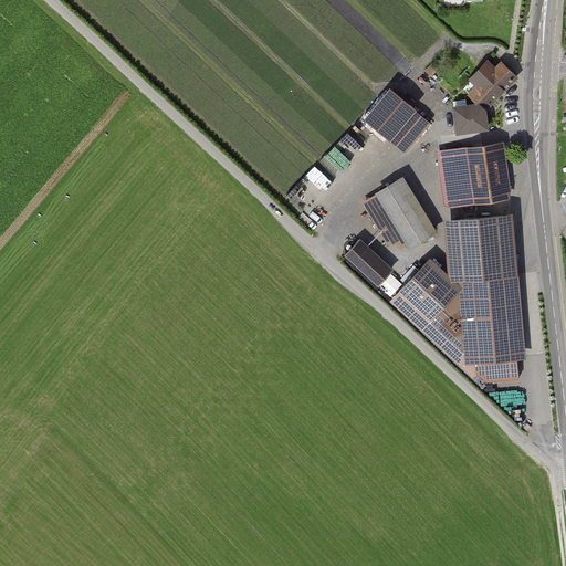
[(486,109),(520,76),(501,59),(495,64),(488,58),(468,79),(475,86),(467,95),(474,100),(451,104),(456,133),(489,127),(486,109)]
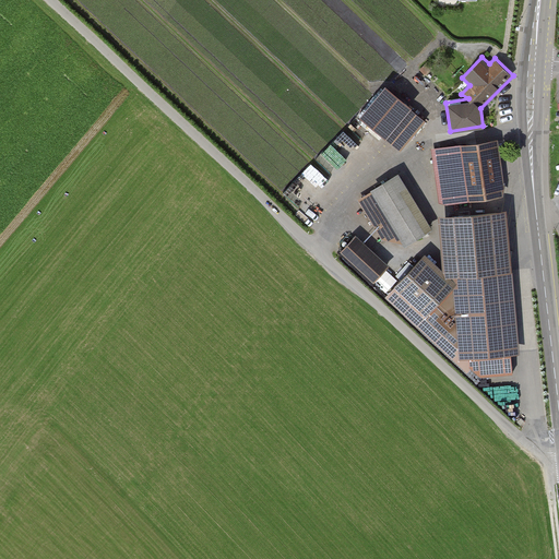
[(406,105),(381,134),(401,150),(425,120),(406,105)]
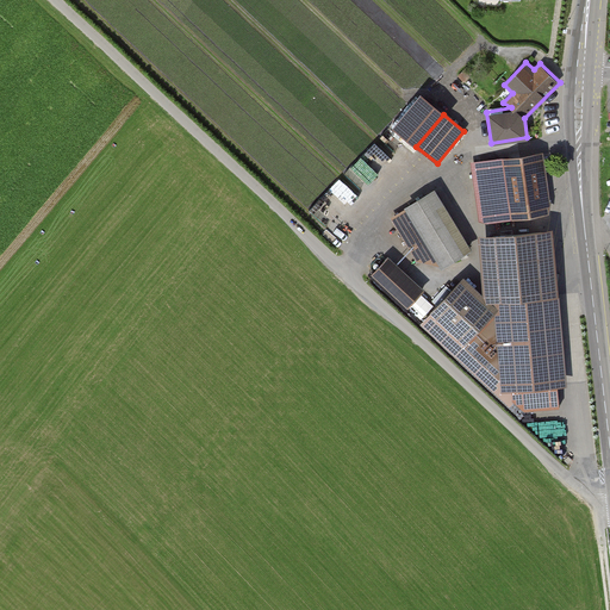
[(363,186),(379,169),(362,154),(347,170),(363,186)]
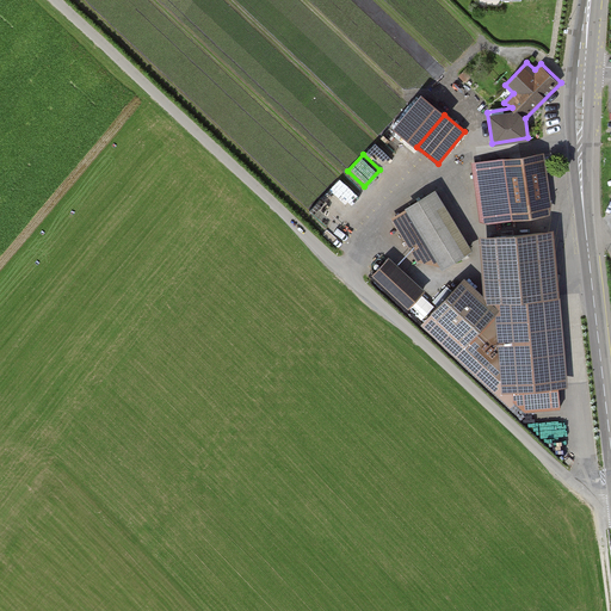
[(543,158),(481,167),(497,275),(554,270),(543,158)]
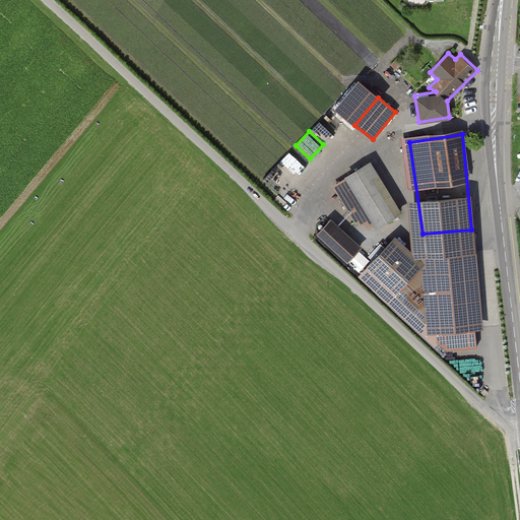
[(290,149),(282,158),(298,172),(306,163),(290,149)]
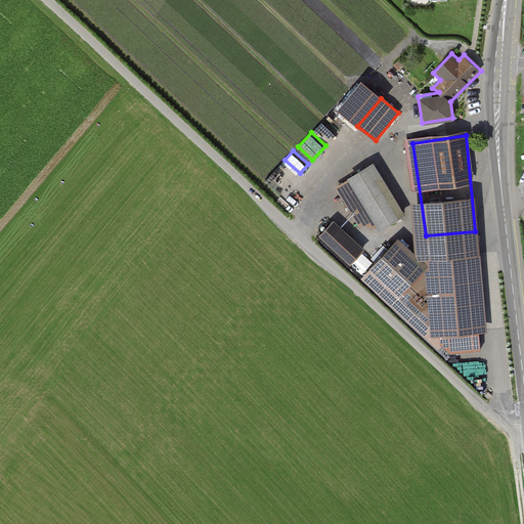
[(279,165),(292,180),(298,175),(286,160),(279,165)]
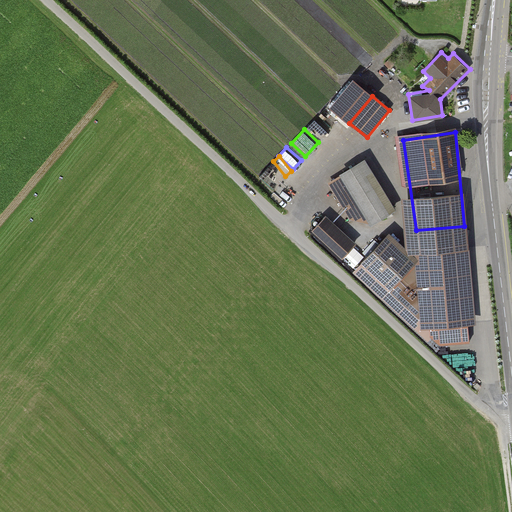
[(364,157),(339,172),(341,175),(370,223),(395,209),(364,157)]
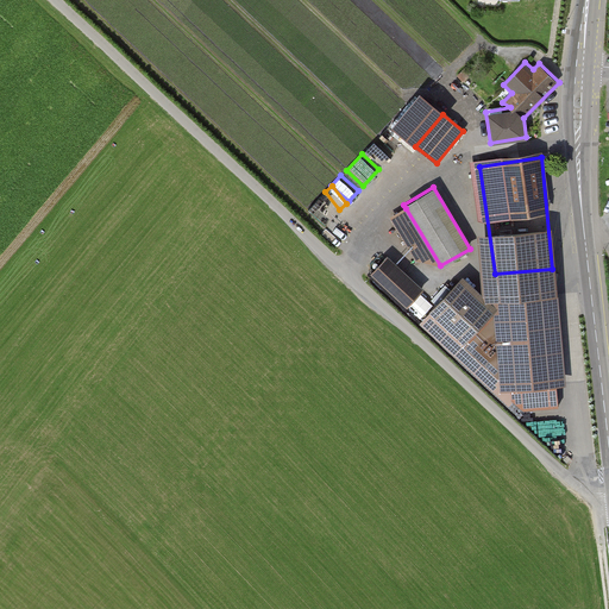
[(440,265),(406,208),(389,217),(415,259),(440,265)]
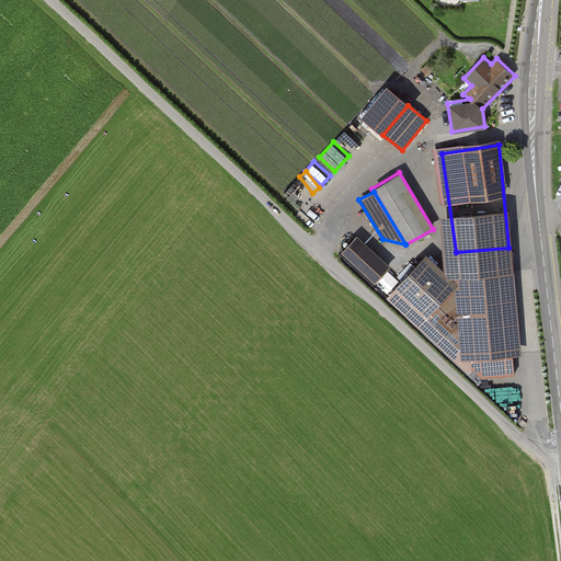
[(357,235),(341,252),(376,283),(391,266),(357,235)]
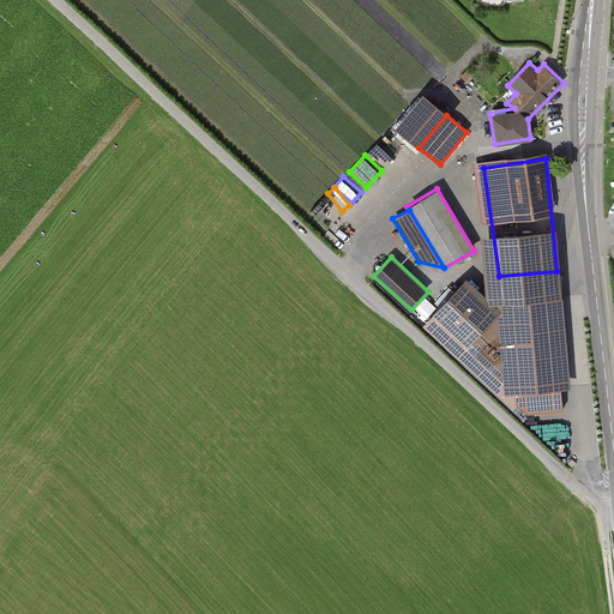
[(475,284),(465,276),(422,325),(512,409),(517,404),(527,413),(563,410),(560,389),(571,389),(564,294),(553,294),(552,278),(475,284)]
